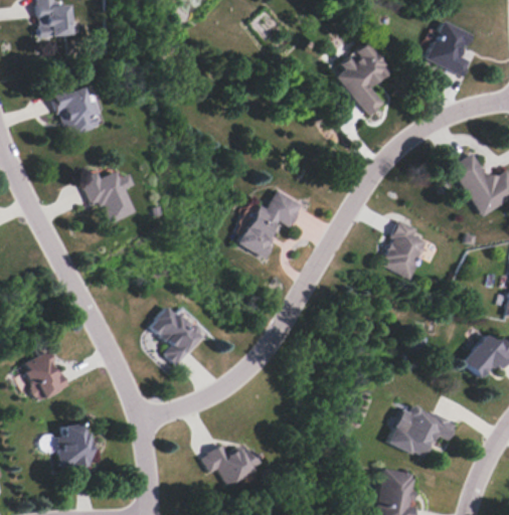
[(38,0),(39,37),(72,35),(70,4),(55,5),(55,0),(38,0)]
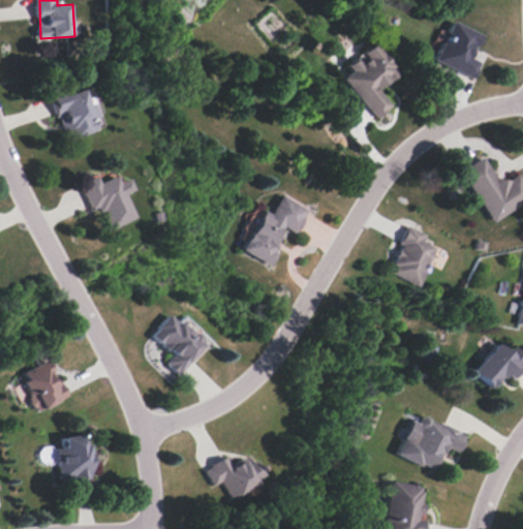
[(439,61),(478,80),(485,63),(475,59),(487,35),(458,22),(439,61)]
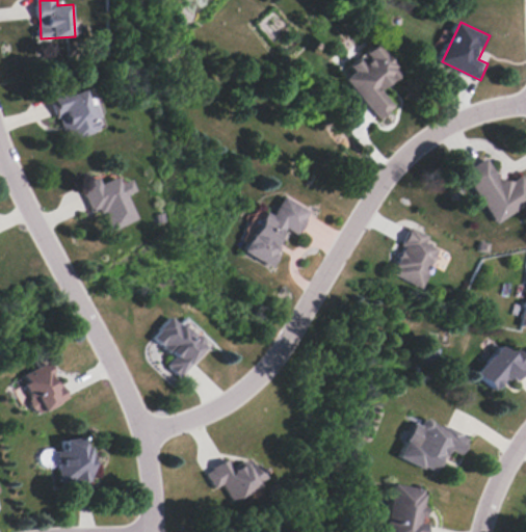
[(384,122),(399,108),(385,91),(405,74),(380,45),(353,69),(358,73),(348,80),(384,122)]
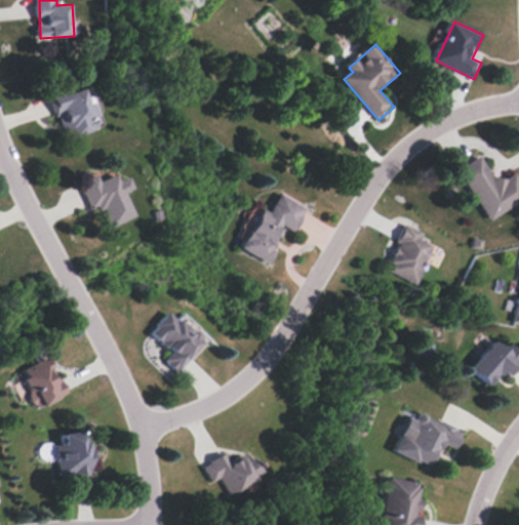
[(97,103),(91,105),(86,89),(55,98),(69,139),(105,128),(97,103)]
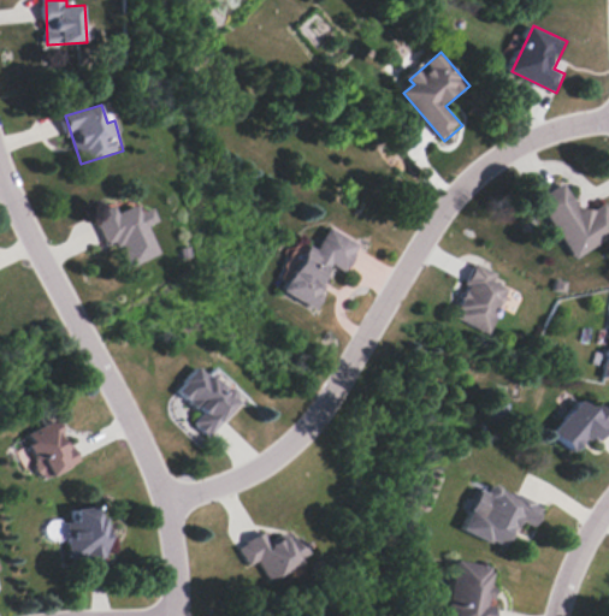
[(540,200),(577,260),(608,241),(608,212),(604,206),(586,217),(567,184),(540,200)]
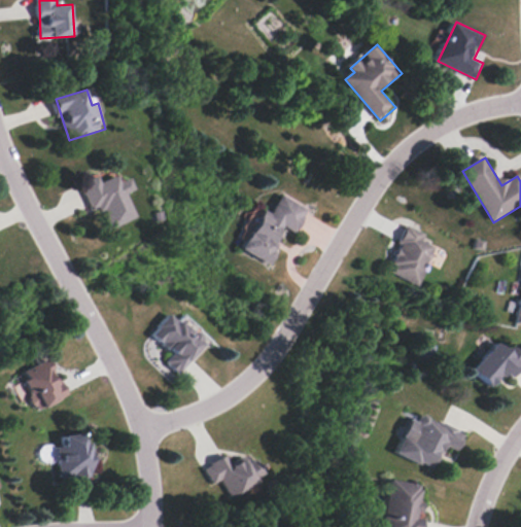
[(82,184),(94,212),(104,208),(112,231),(139,220),(130,194),(137,190),(133,178),(123,182),(120,176),(103,183),(100,177),(82,184)]
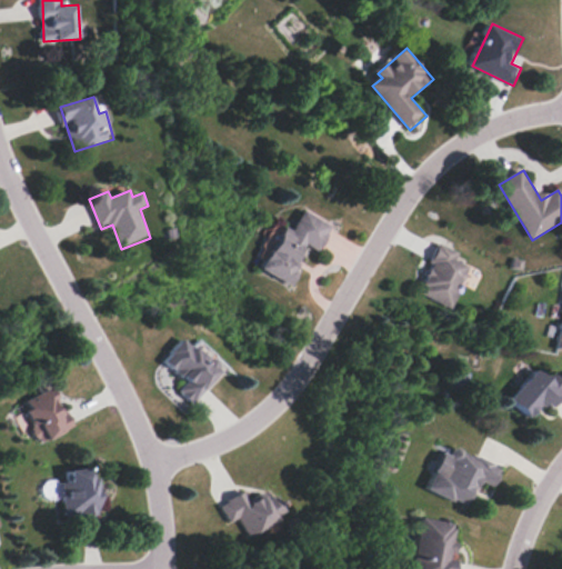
[(288,227),(266,271),(293,286),(312,248),(322,253),(335,227),(305,212),(297,231),(288,227)]
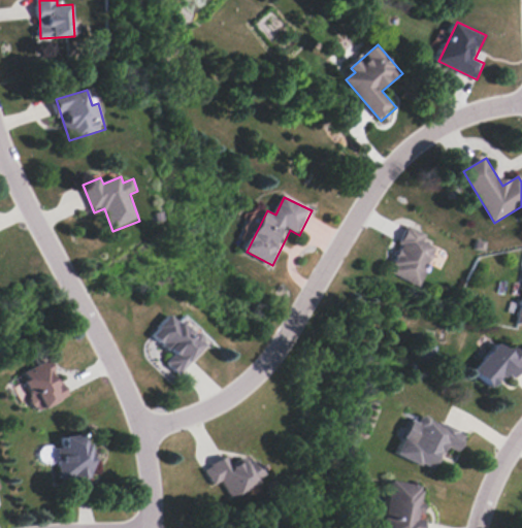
[(423,287),(439,248),(427,242),(430,235),(412,227),(392,273),(423,287)]
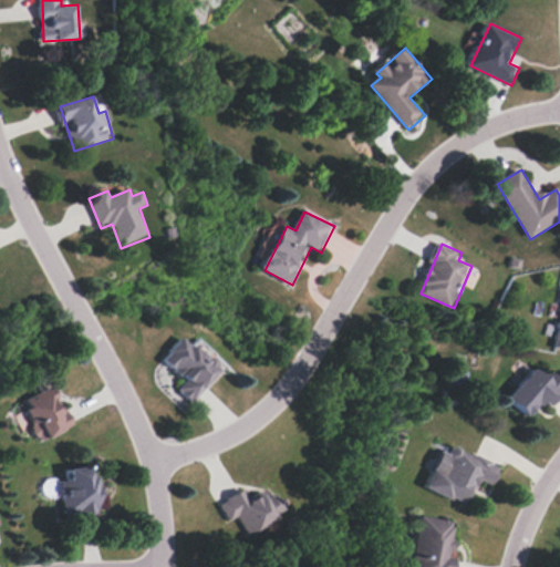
[(178,390),(195,404),(223,369),(184,339),(165,363),(186,380),(178,390)]
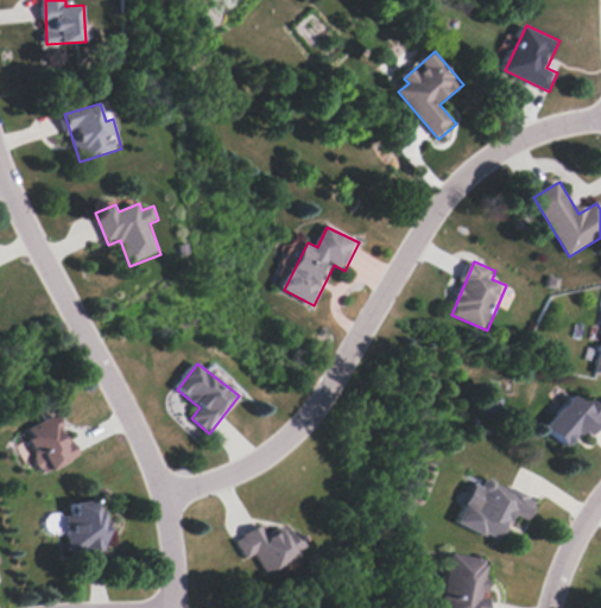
[(573,396),(583,405),(590,398),(600,406),(600,426),(590,438),(583,431),(567,450),(544,429),(573,396)]
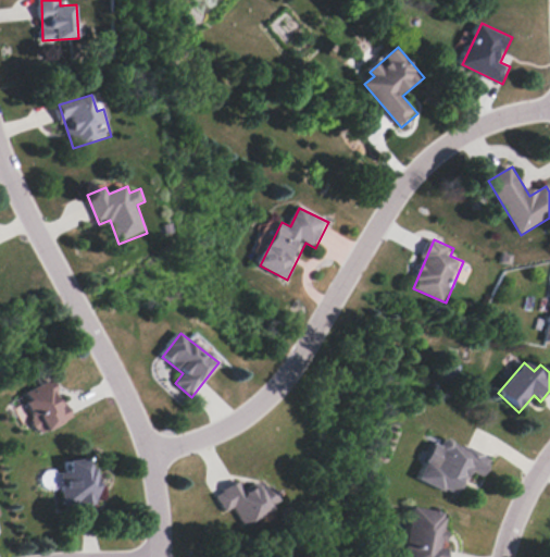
[(74,419),(58,385),(26,399),(41,434),(74,419)]
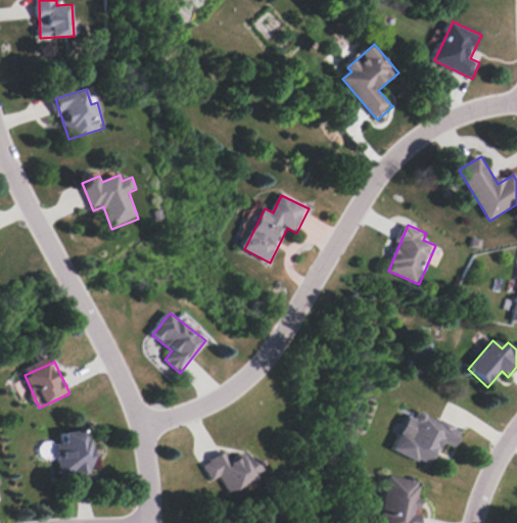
[(397,452),(433,466),(442,441),(457,447),(464,429),(414,411),(397,452)]
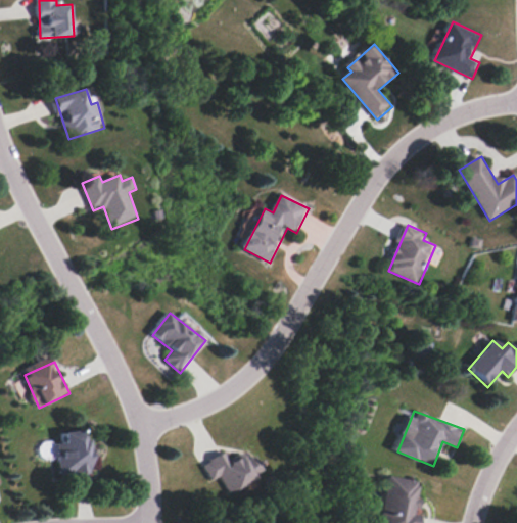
[(92,474),(90,430),(61,432),(63,476),(92,474)]
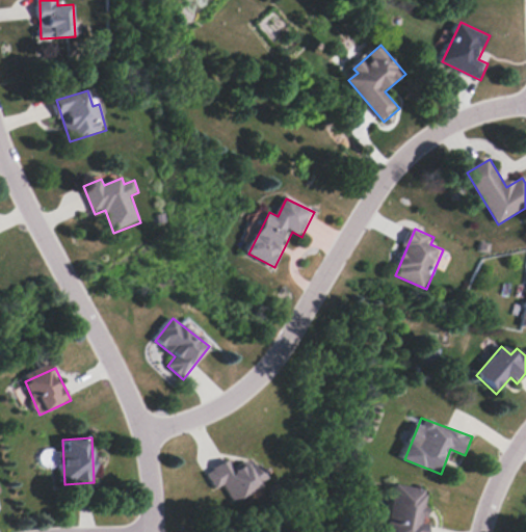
[(208,473),(217,490),(227,486),(235,502),(261,488),(259,484),(269,479),(259,459),(247,466),(245,461),(233,468),(230,461),(208,473)]
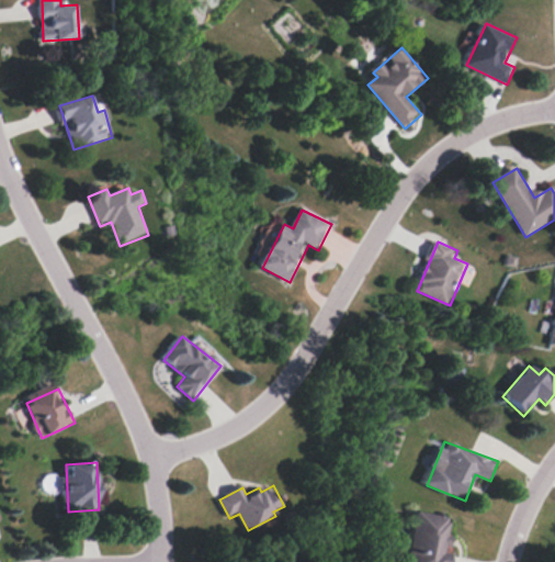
[(450,561),(456,518),(418,513),(410,561),(450,561)]
